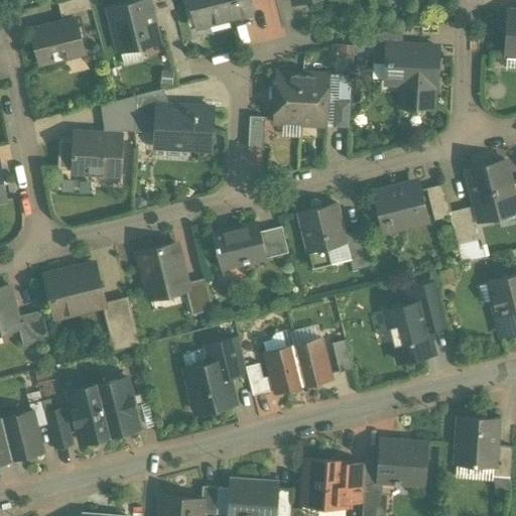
[(88,0),(70,0),(58,3),(61,17),(91,9),(88,0)]
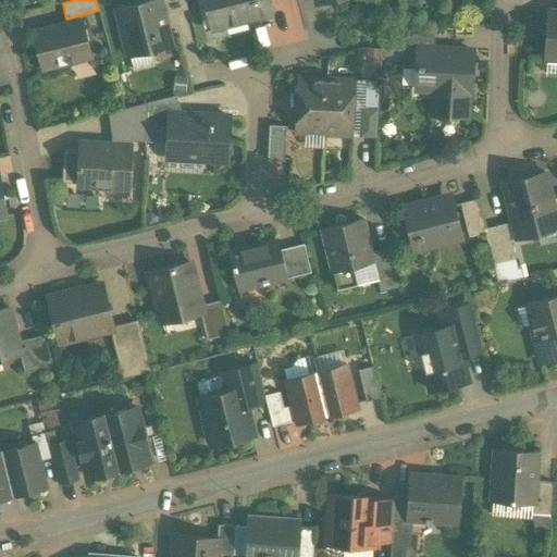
[(159,0),(153,0),(118,10),(128,56),(131,54),(131,51),(148,47),(148,50),(171,45),(163,16),(160,1),(159,0)]
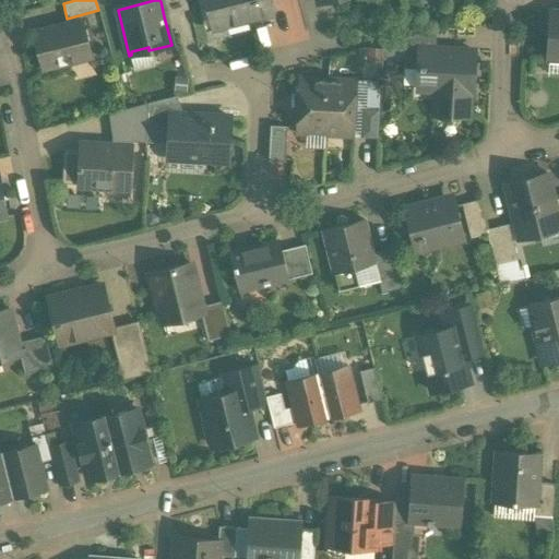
[(186,0),(162,0),(161,1),(164,16),(188,10),(186,0)]
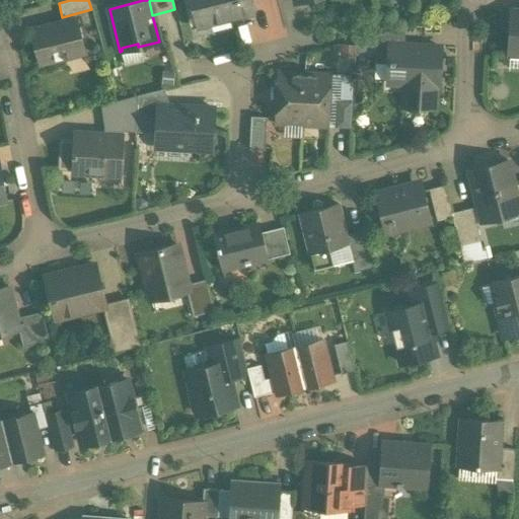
[(190,0),(198,28),(253,14),(250,1),(249,0),(190,0)]
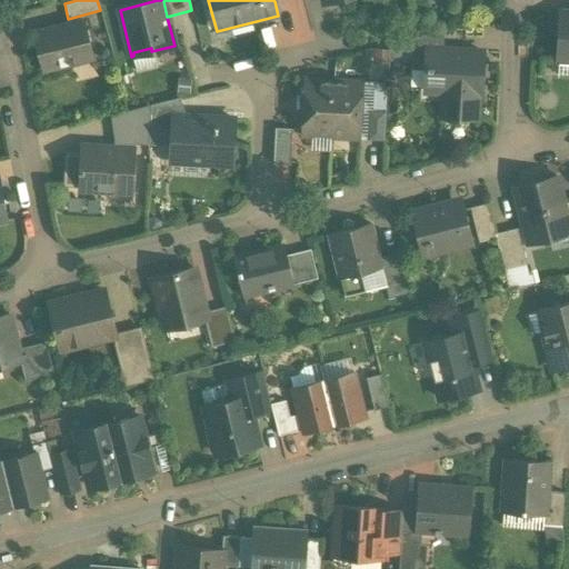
[(568,12),(561,12),(558,59),(559,59),(568,59),(568,12)]
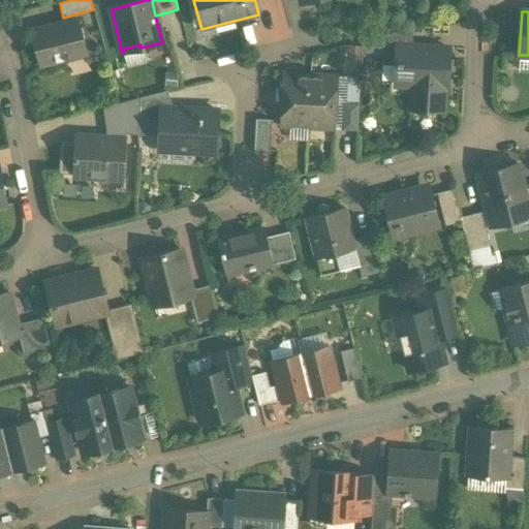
[(78,20),(32,31),(41,66),(87,54),(78,20)]
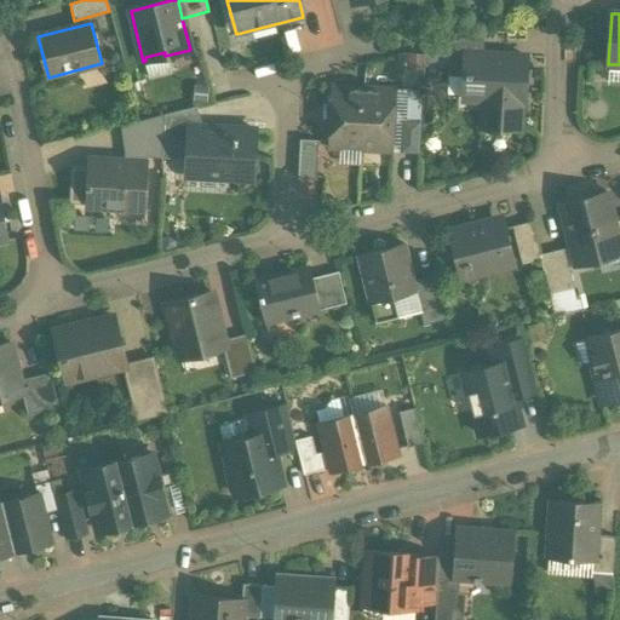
[(483,34),(449,42),(448,61),(465,62),(466,53),(483,55),(483,34)]
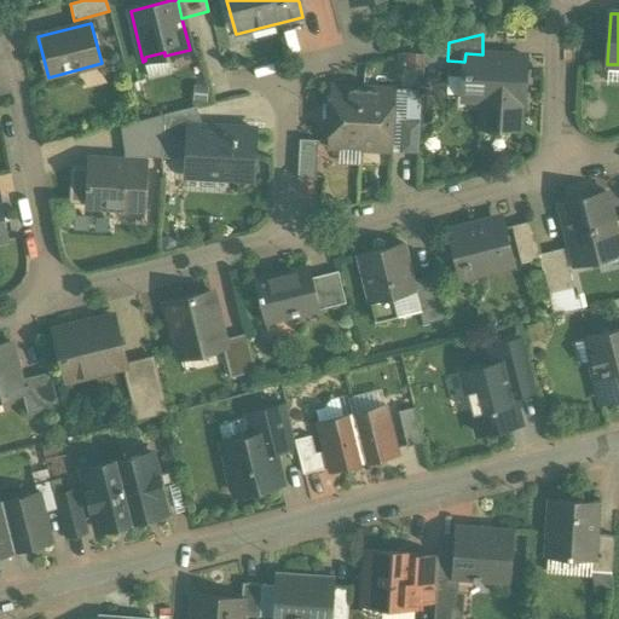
[(482,55),(466,53),(464,62),(463,99),(481,100),(480,126),(519,128),(520,103),(522,103),(525,57),(482,55)]
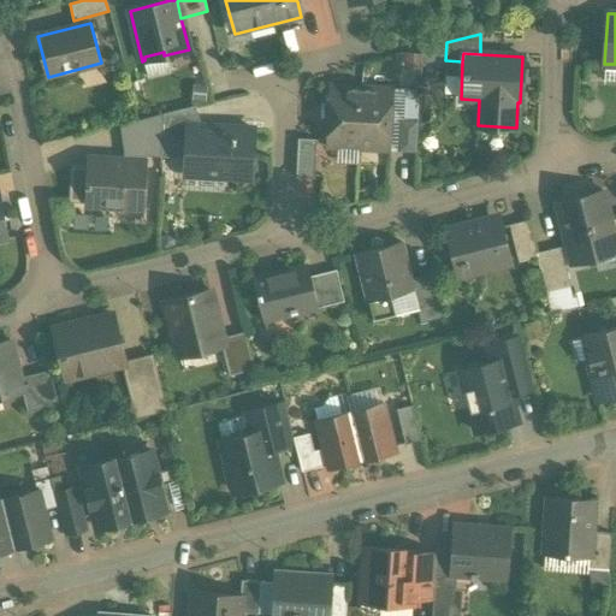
[(615,64),(605,64),(604,81),(615,81),(615,64)]
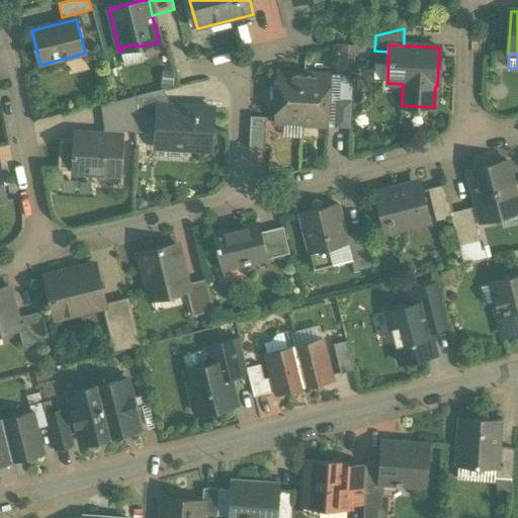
[(304,74),(277,72),(274,123),(300,125),(304,74)]
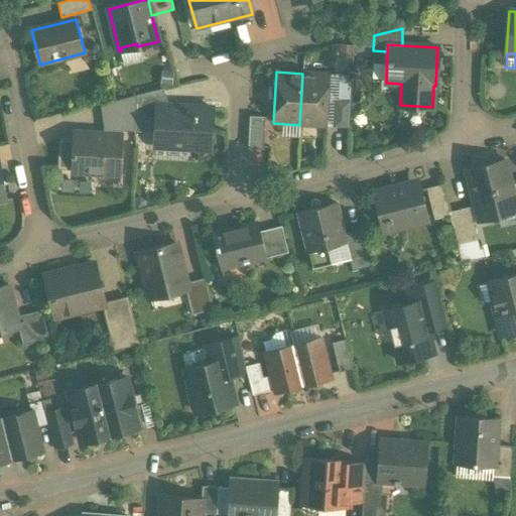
[(329,75),(302,74),(299,125),(326,126),(329,75)]
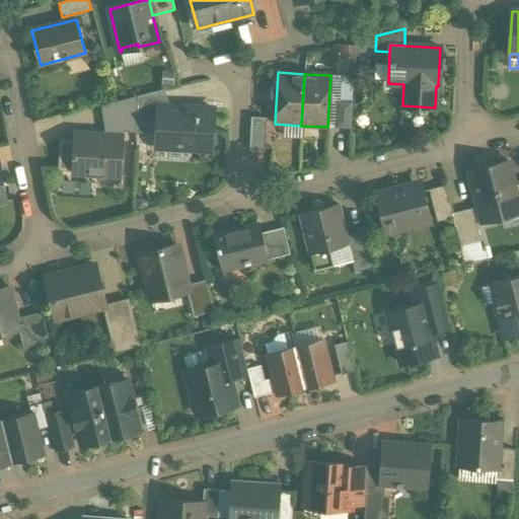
[(184,107),(169,106),(164,89),(137,96),(136,125),(135,132),(157,133),(156,142),(186,143),(186,149),(211,150),(213,108),(195,107),(195,109),(184,108),(184,107)]
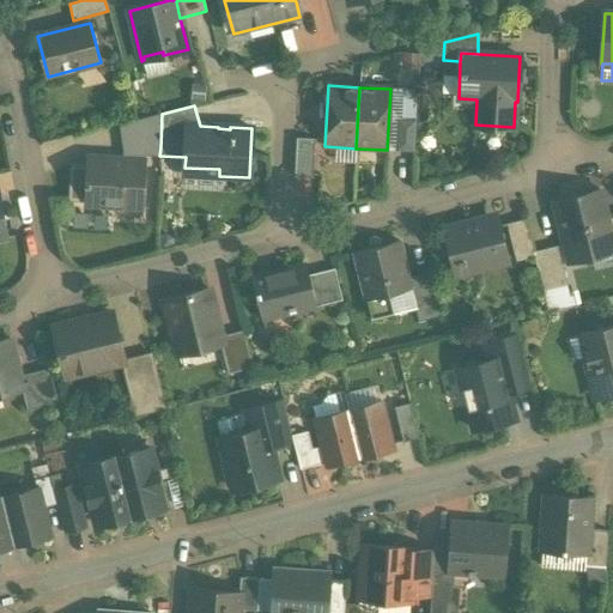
[(162,114),(121,125),(126,145),(161,147),(162,114)]
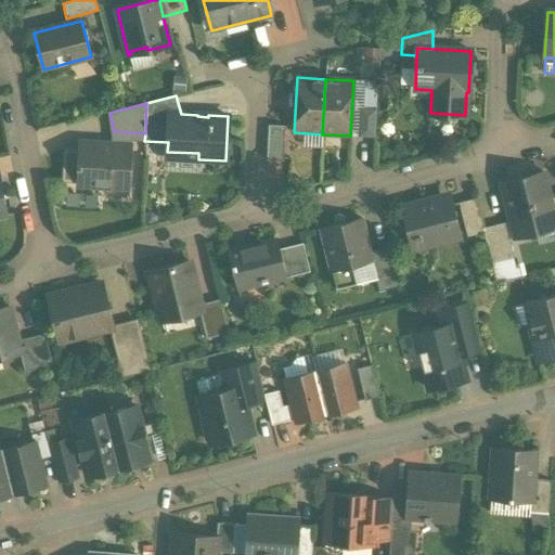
[(376,108),(360,107),(358,136),(374,137),(376,108)]
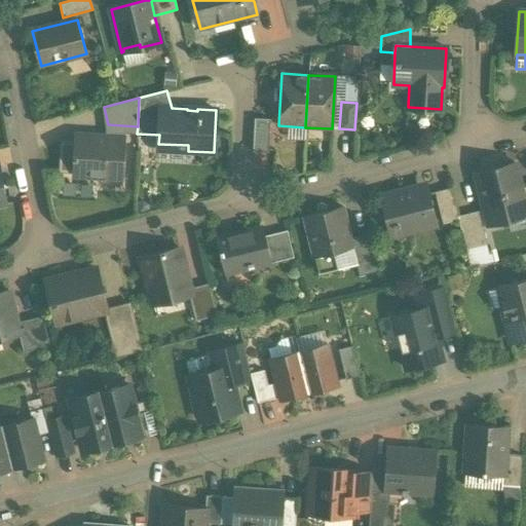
[(269,119),(254,118),(252,151),(268,152),(269,119)]
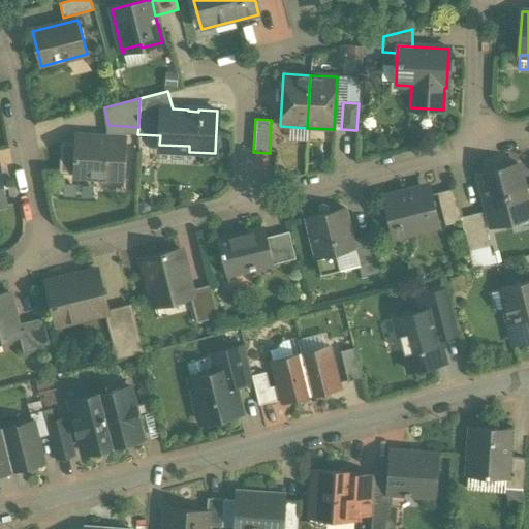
[(92,137),(75,136),(75,144),(61,143),(59,174),(73,174),(73,176),(123,178),(125,138),(106,138),(106,136),(92,135),(92,137)]
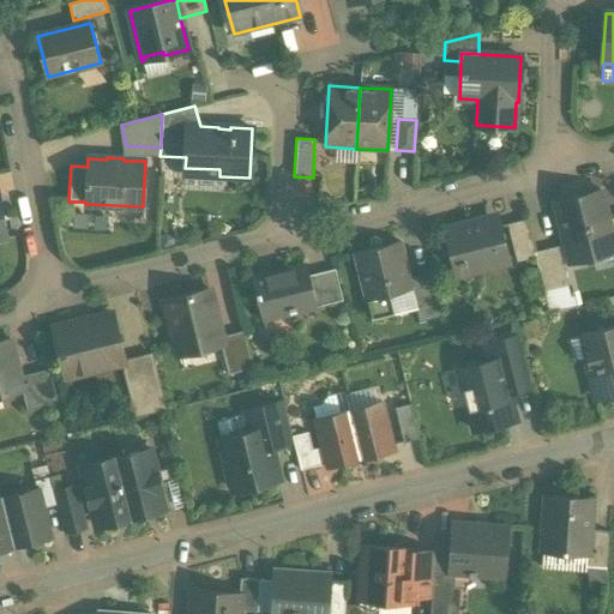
[(613,242),(601,191),(554,203),(570,263),(613,251),(613,242)]
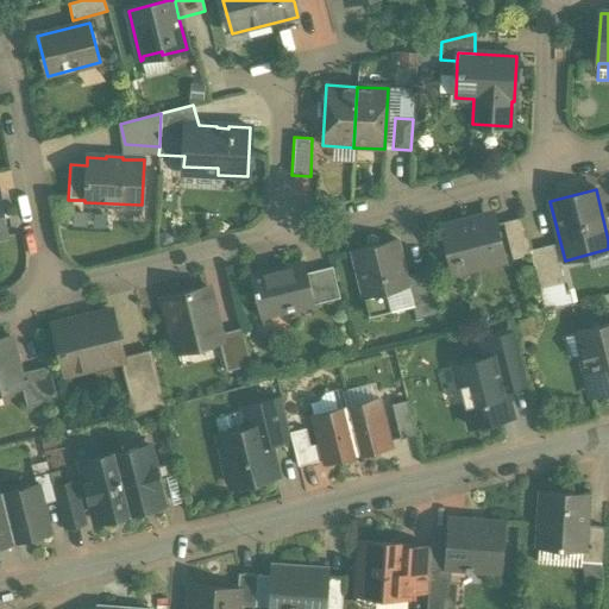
[(476,217),(471,218),(470,219),(469,220),(468,223),(443,228),(451,264),(465,261),(466,269),(504,259),(494,220),(482,223),(481,220),(479,218),(476,217)]
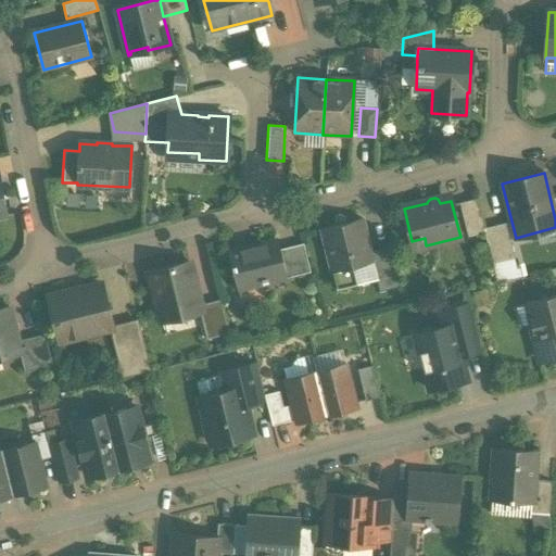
[(477,199),(459,203),(468,237),(484,232),(483,228),(484,228),(477,199)]
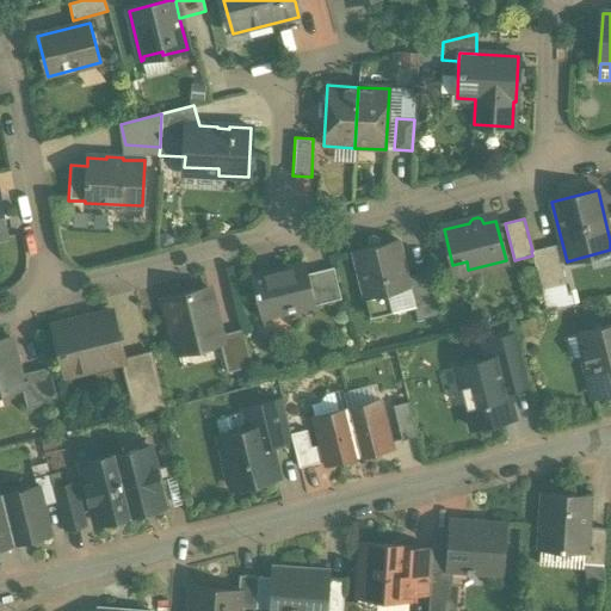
[(399,241),(353,252),(364,298),(388,292),(409,288),(399,241)]
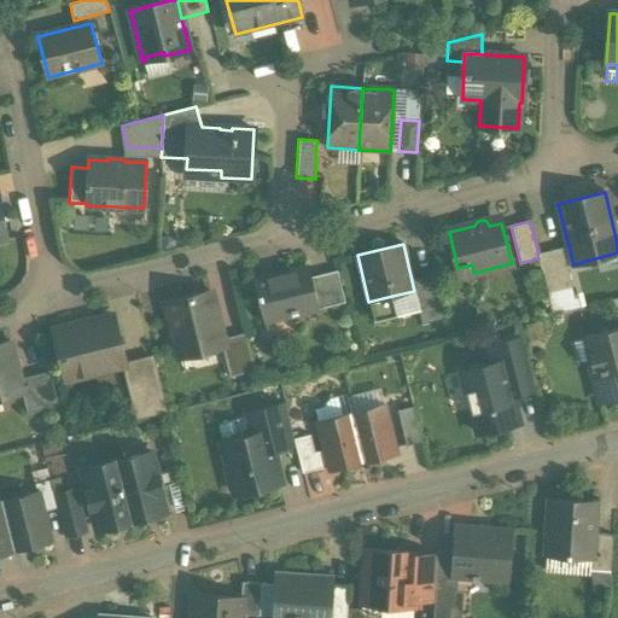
[(538,254),(537,254),(538,258),(547,293),(572,287),(563,248),(538,254)]
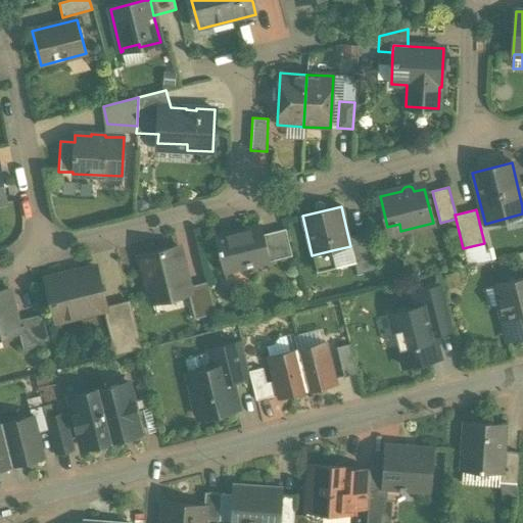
[(260,226),(215,237),(224,273),(270,262),(263,235),(260,226)]
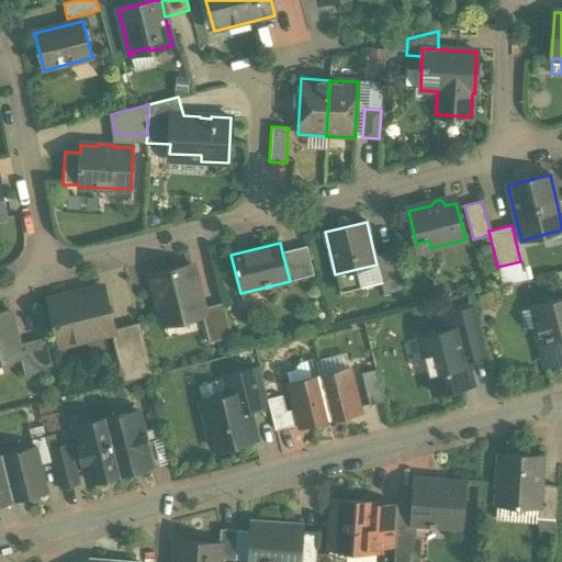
[(306,247),(282,253),(290,281),(314,274),(306,247)]
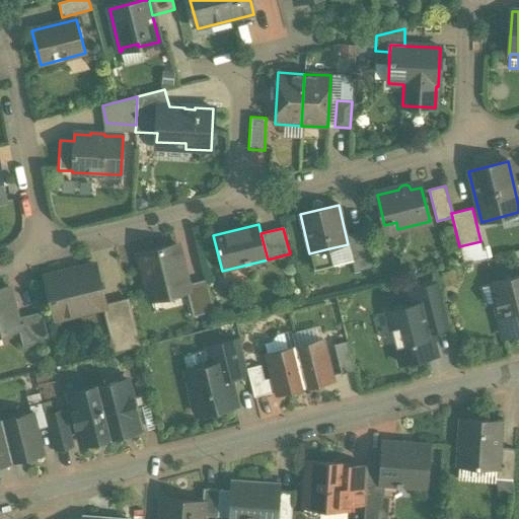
[(366,230),(351,234),(357,260),(352,261),(354,272),(375,267),(366,230)]
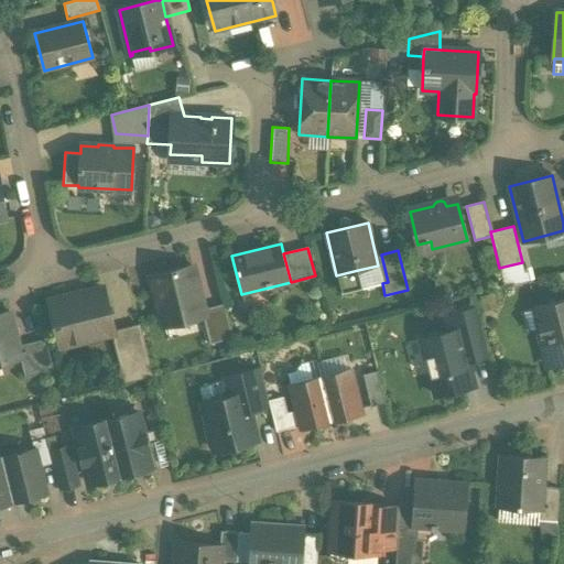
[(192,266),(151,277),(164,327),(166,326),(165,324),(204,315),(192,266)]
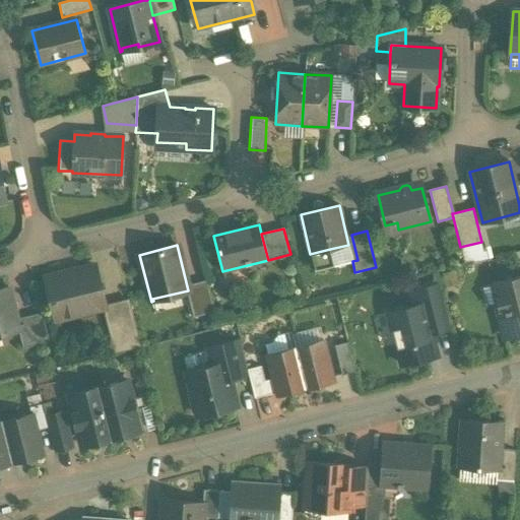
[(330,249),(310,254),(315,271),(334,267),(330,249)]
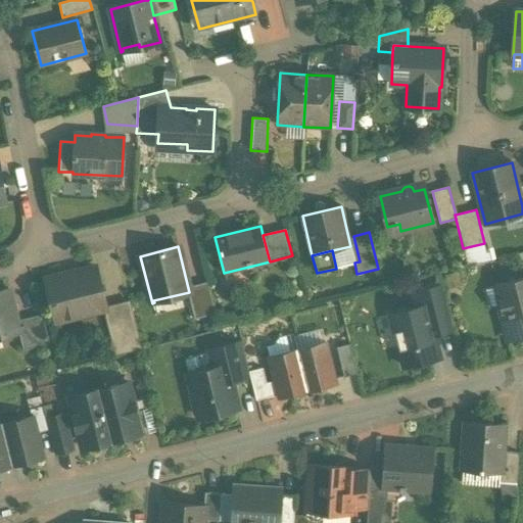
[(95,268),(46,280),(56,320),(105,308),(95,268)]
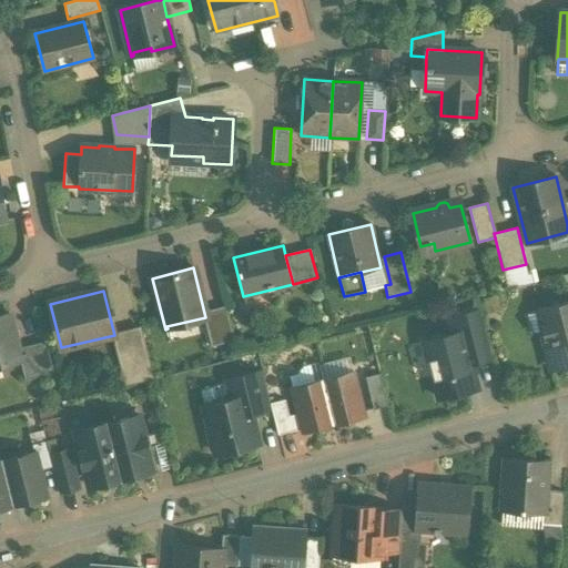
[(567,359),(567,302),(543,308),(551,342),(545,343),(550,364),(567,359)]
